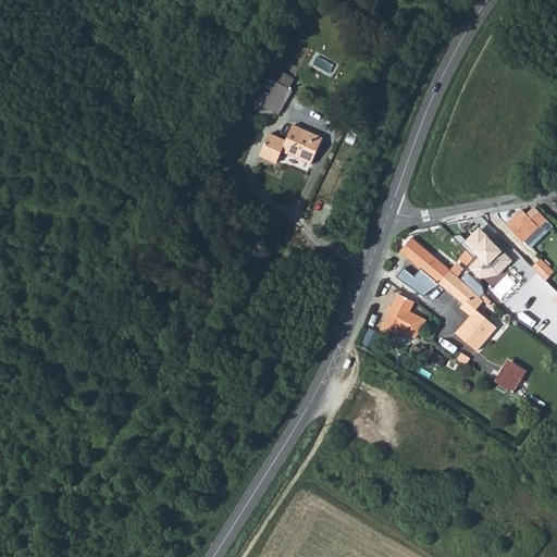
[(276,83),(287,89),(297,73),(285,66),(276,83)]
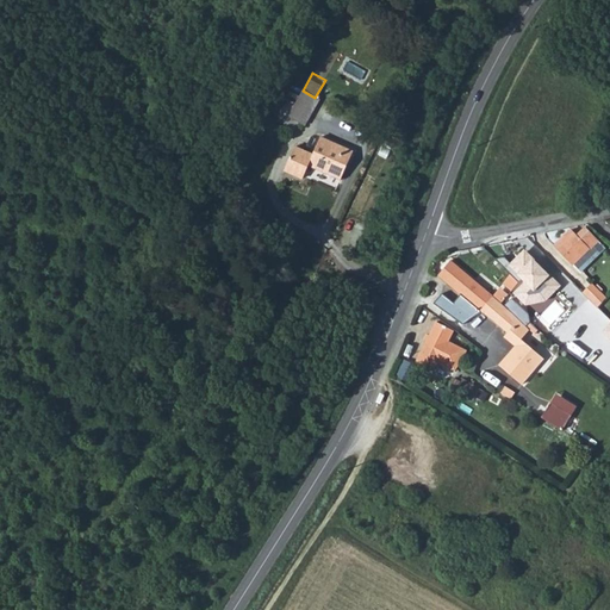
[(288,117),(293,119),(304,126),(318,100),(315,98),(303,91),(288,117)]
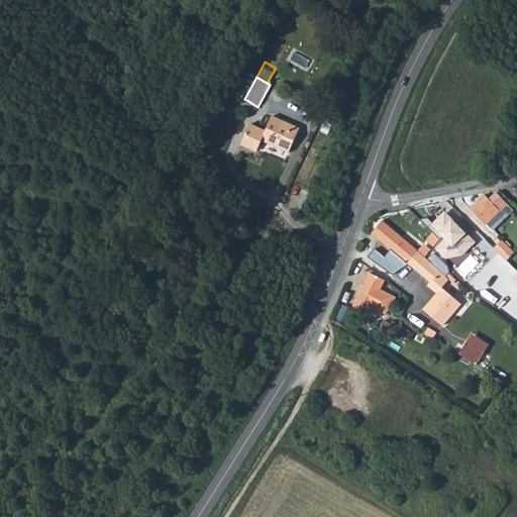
[(239,107),(243,110),(248,101),(244,99),(239,107)]
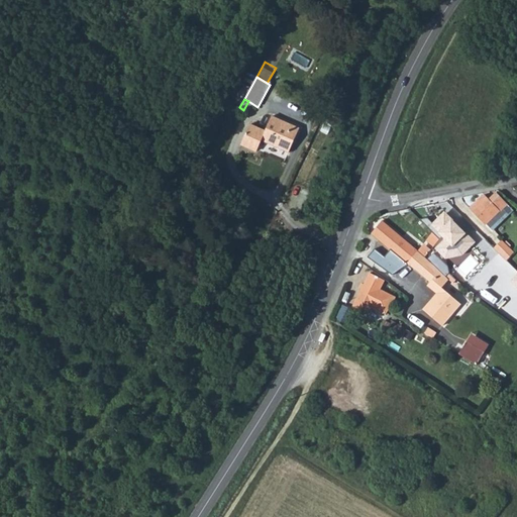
[(289,152),(299,128),(272,116),(265,131),(249,124),(240,144),(256,151),(261,140),(289,152)]
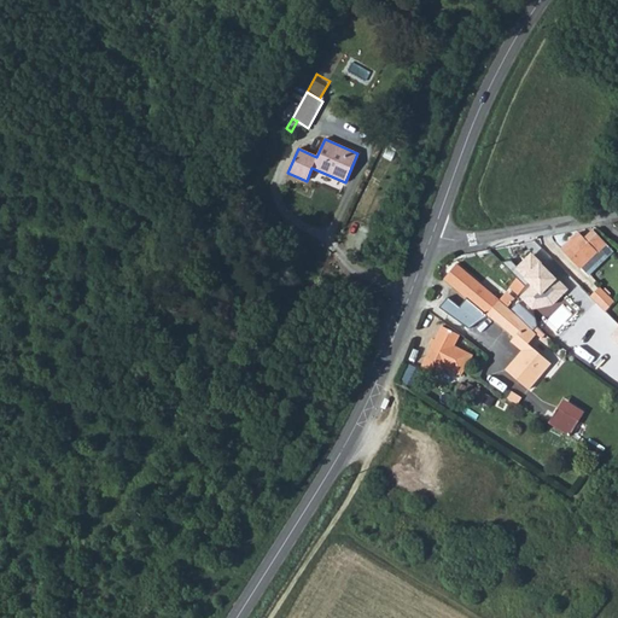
[(561,250),(581,269),(584,266),(590,270),(612,249),(594,231),(586,238),(579,233),(561,250)]
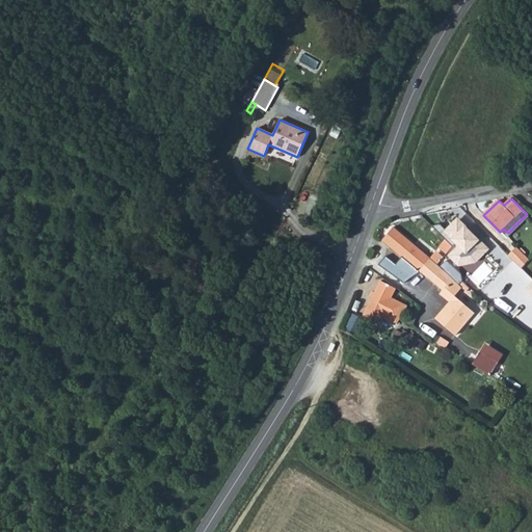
[(491,251),(458,219),(444,234),(457,247),(447,258),(458,268),(475,264),(484,259),(491,251)]
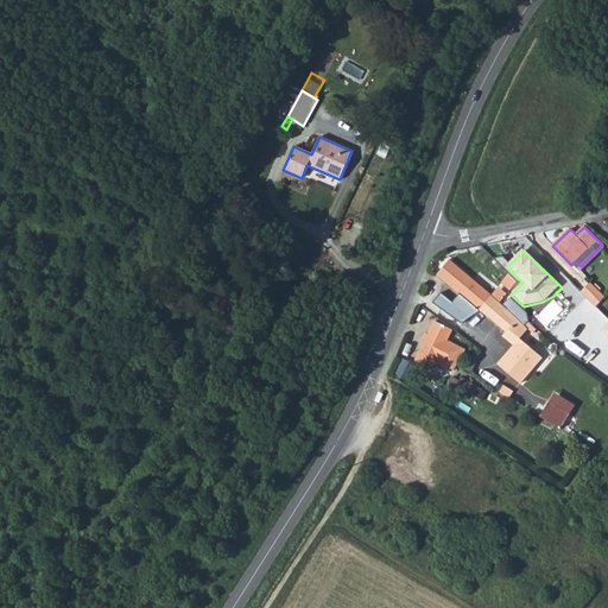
[(436,274),(479,310),(491,295),(472,279),(449,259),(436,274)]
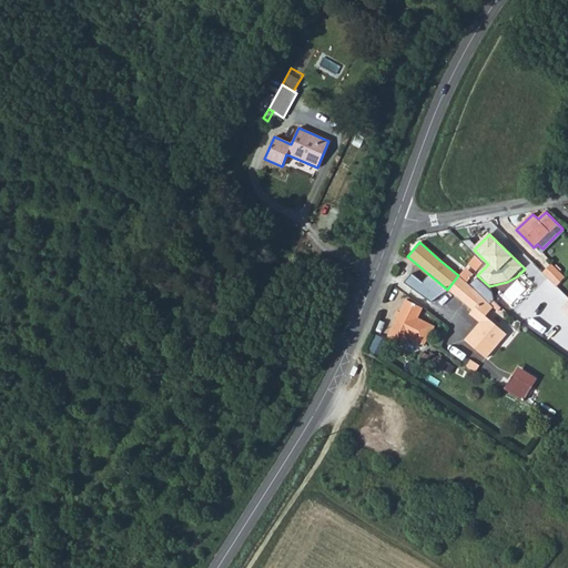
[(558,286),(567,275),(567,273),(566,271),(564,269),(565,267),(566,266),(560,261),(558,263),(551,257),(540,269),(558,286)]
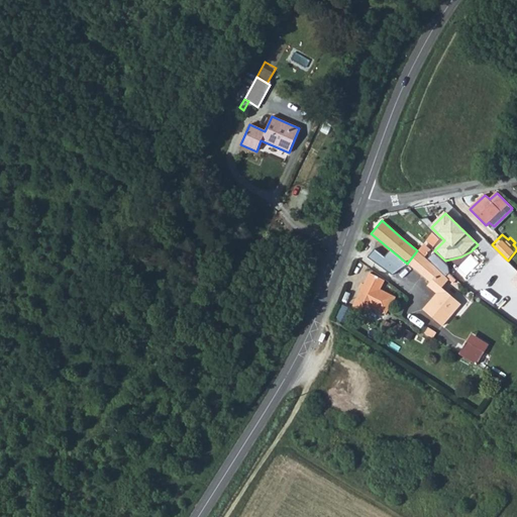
[(407,264),(429,283),(427,286),(435,293),(435,294),(436,297),(432,301),(430,300),(422,309),(441,325),(460,303),(441,287),(448,279),(417,250),(407,264)]
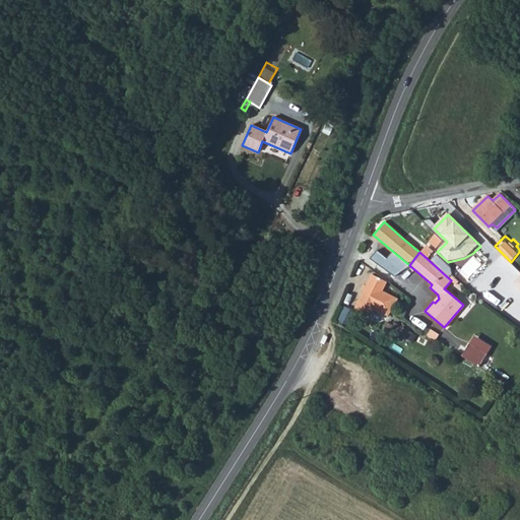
[(383,256),(379,262),(392,272),(397,266),(383,256)]
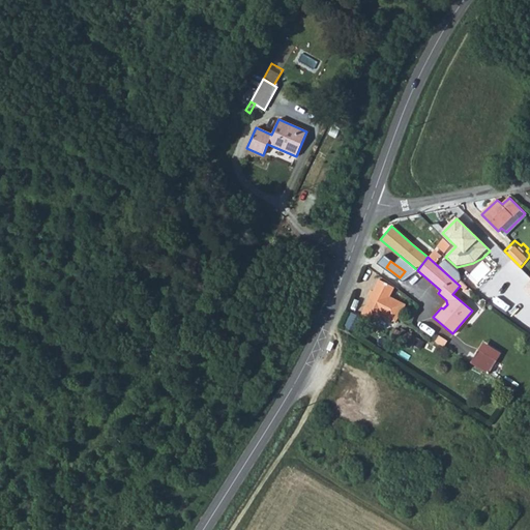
[(198,276),(208,285),(214,277),(203,269),(198,276)]
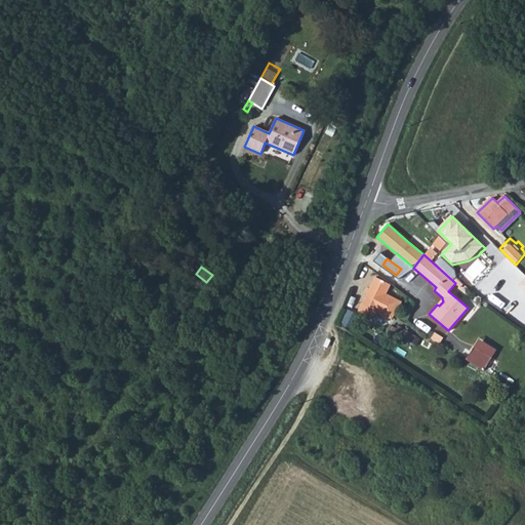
[(358,313),(372,320),(376,313),(393,321),(401,303),(385,294),(390,285),(375,278),(358,313)]
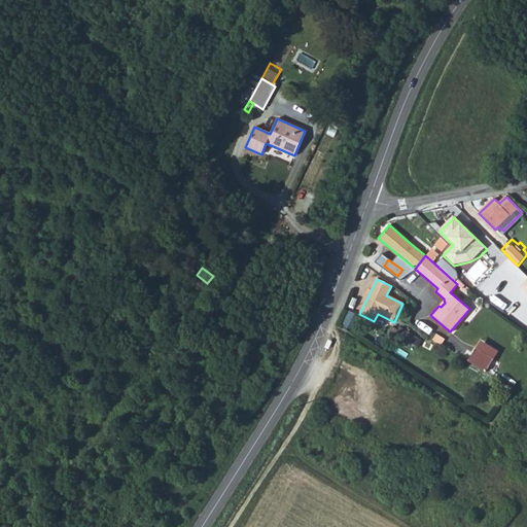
[(475,347),(467,359),(485,371),(493,358),(475,347)]
